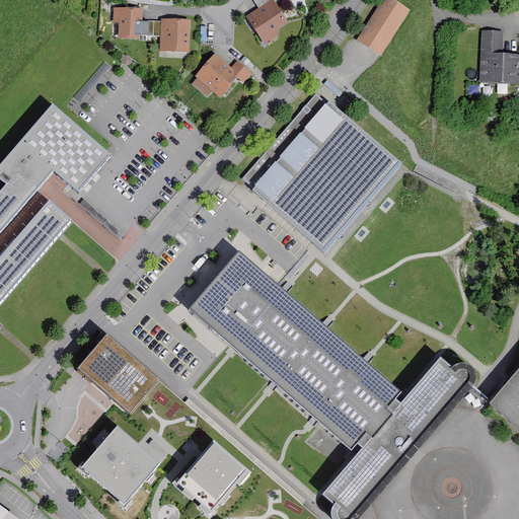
[(380,57),(410,12),(390,0),(384,0),(357,42),(380,57)]
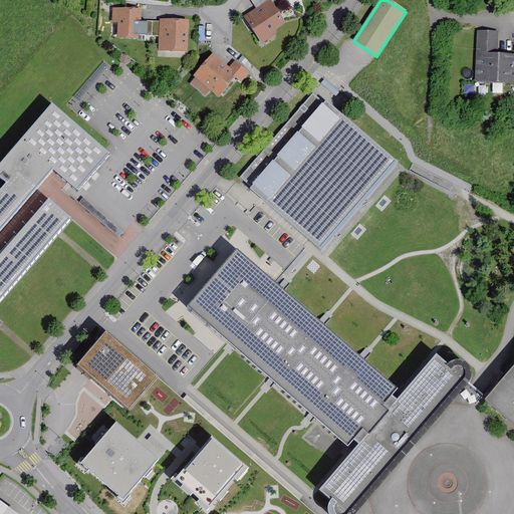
[(261,48),(274,39),(276,31),(284,25),(269,3),(243,20),(261,48)]
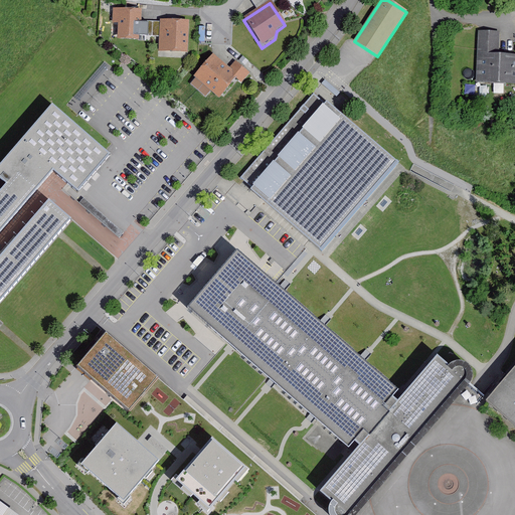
[(140,26),(141,12),(112,11),(112,26),(117,26),(117,43),(140,43),(140,40),(146,40),(147,26),(140,26)]
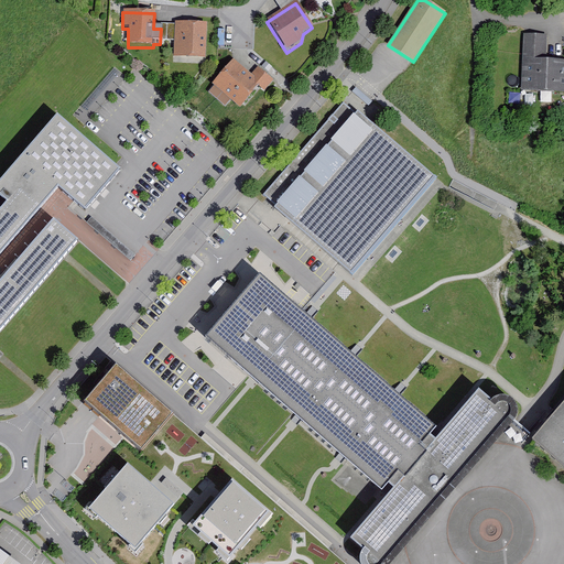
[(205,61),(206,26),(174,25),(174,26),(163,26),(162,40),(174,40),(173,60),(205,61)]
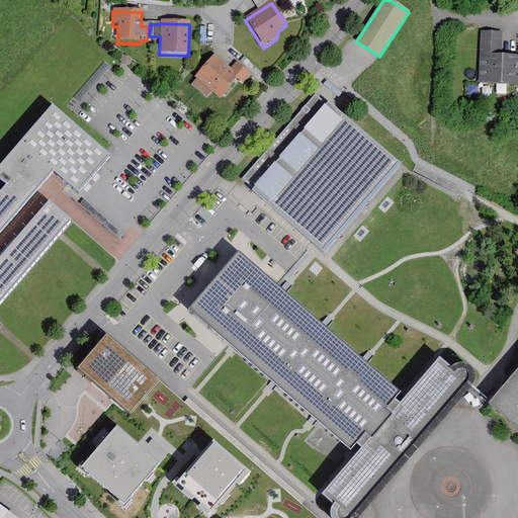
[(517,58),(500,57),(502,34),(482,33),(479,85),(517,87),(517,58)]
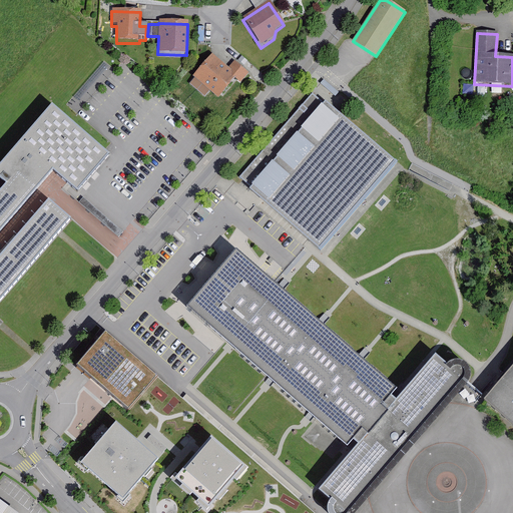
[(228,71),(211,56),(192,79),(218,101),(234,81),(239,86),(248,76),(234,64),(228,71)]
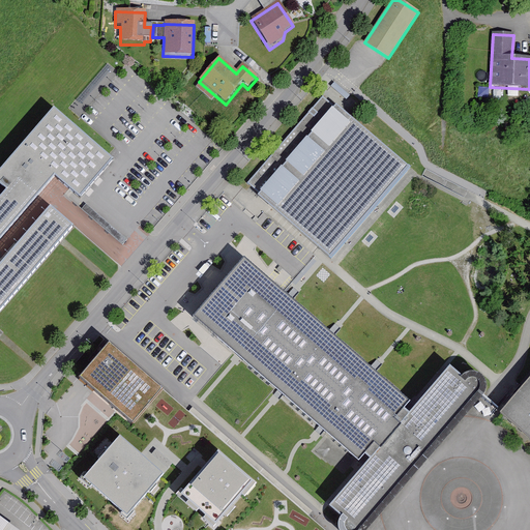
[(487,100),(488,91),(478,90),(477,99),(487,100)]
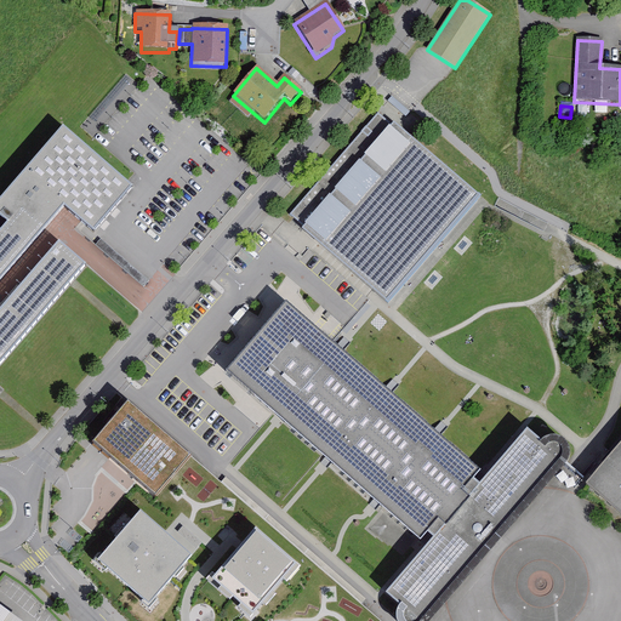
[(479,194),(382,110),(289,216),(386,301),(479,194)]
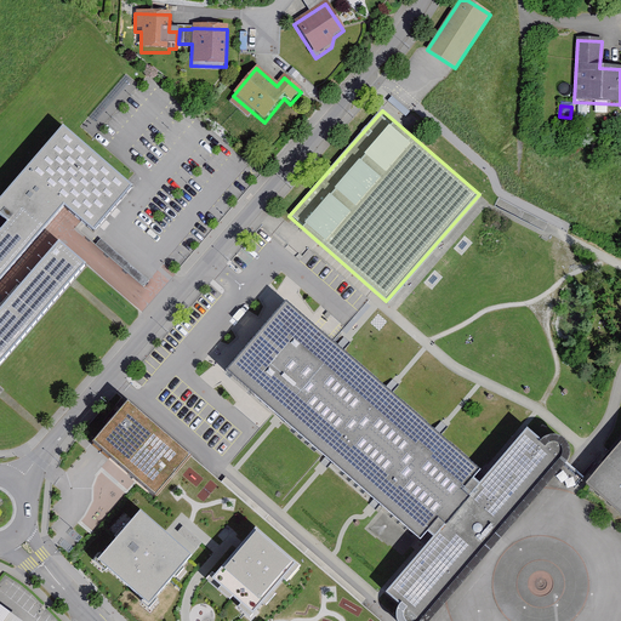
[(98,227),(135,186),(64,125),(0,198),(0,209),(10,218),(1,229),(0,228),(0,368),(87,266),(58,240),(0,307),(0,279),(68,200),(98,227)]
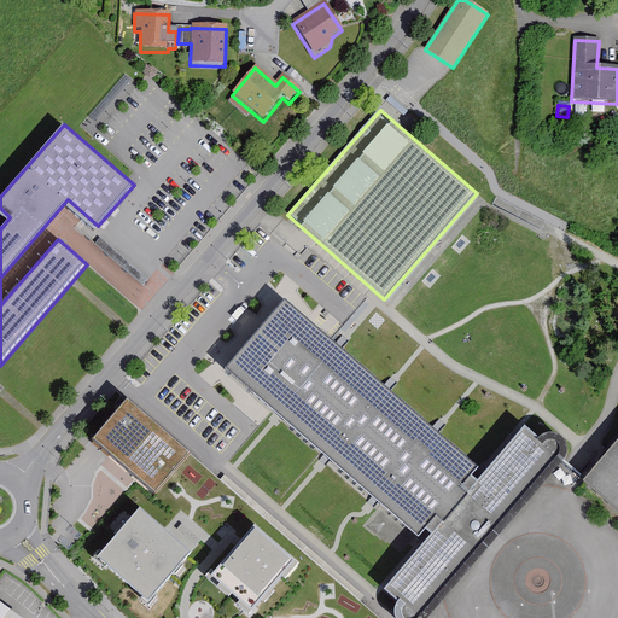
[(538,439),(524,427),(483,477),(479,474),(476,472),(478,468),(439,436),(437,438),(432,435),(426,430),(430,427),(391,395),(389,397),(383,394),(378,389),(382,384),(343,351),(339,355),(333,350),(327,345),(331,340),(286,299),(225,369),(272,410),(275,407),(280,412),(287,417),(283,421),(321,454),(325,450),(328,454),(334,459),(331,462),(369,496),(373,493),(377,496),(382,501),(378,505),(417,538),(424,530),(426,532),(430,536),(383,589),(397,602),(394,607),(394,612),(394,616),(394,617),(425,617),(563,465),(567,455),(567,452),(566,448),(566,445),(564,442),(558,437),(555,435),(549,435),(544,435),(541,437),(538,439)]
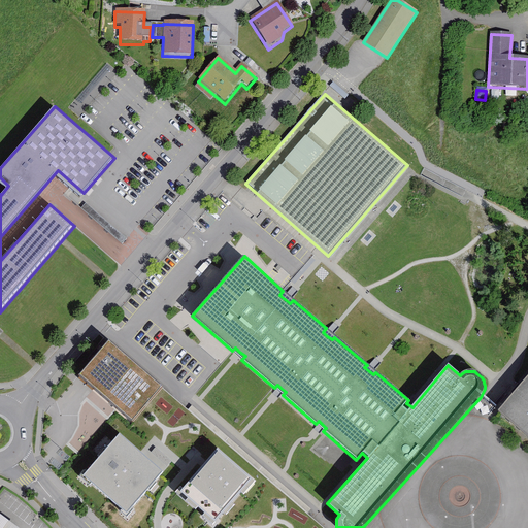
[(109,341),(79,376),(130,421),(161,387),(109,341)]
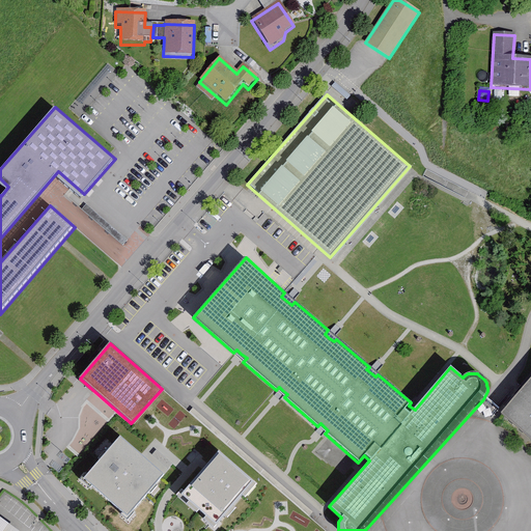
[(530,381),(502,416),(530,440),(530,381)]
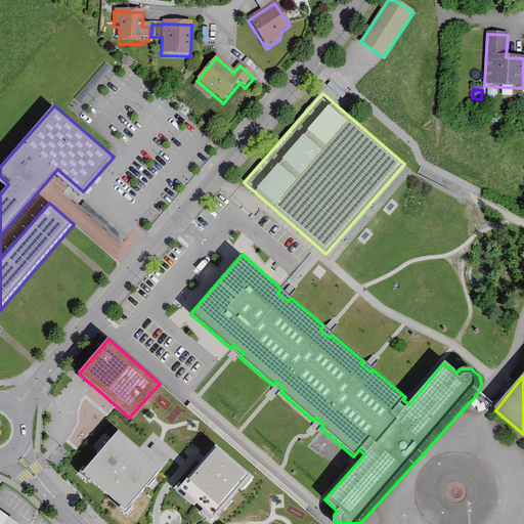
[(125,510),(162,469),(140,449),(122,432),(84,472),(125,510)]
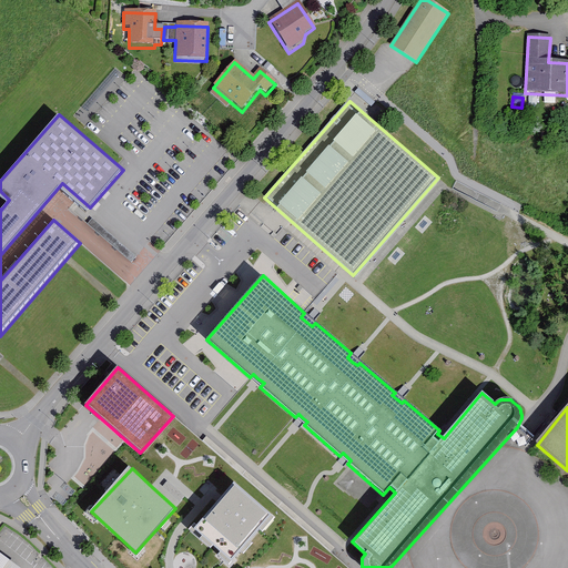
[(272,515),(234,483),(195,529),(233,560),(272,515)]
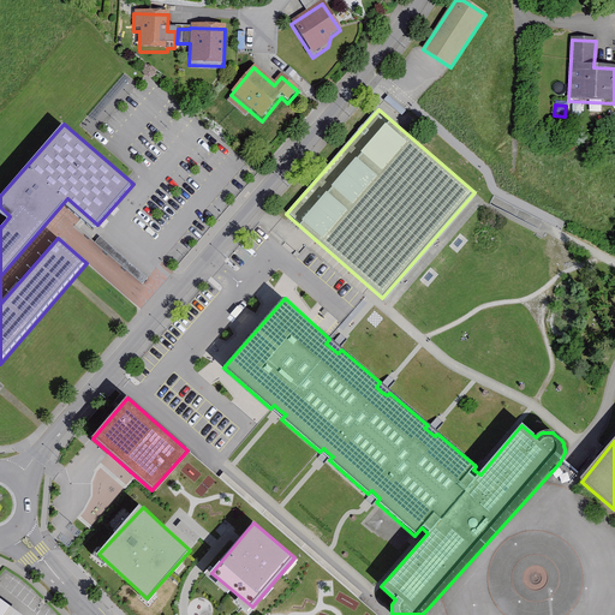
[(0,614),(19,614),(0,601),(0,614)]
